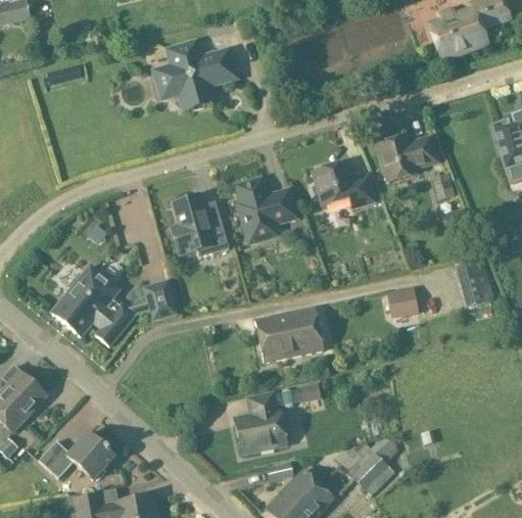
[(0,25),(30,18),(26,0),(15,0),(0,3),(0,25)]
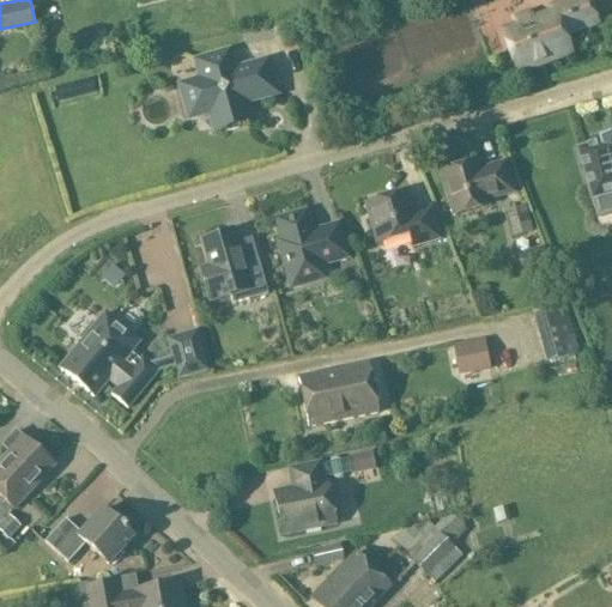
[(559,0),(551,4),(552,7),(533,14),(531,8),(515,14),(517,22),(502,28),(516,62),(519,70),(570,49),(564,31),(598,18),(589,0),(559,0)]
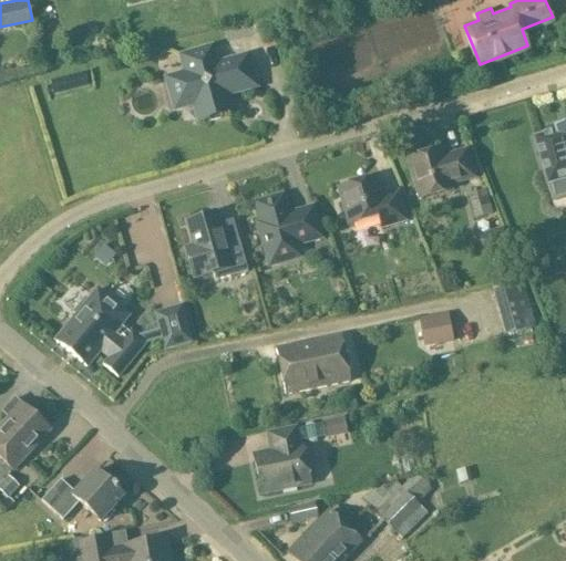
[(220,115),(220,112),(230,108),(226,92),(257,83),(248,52),(217,61),(212,42),(181,51),(186,70),(166,75),(175,106),(195,101),(199,117),(209,115),(211,117),(220,115)]
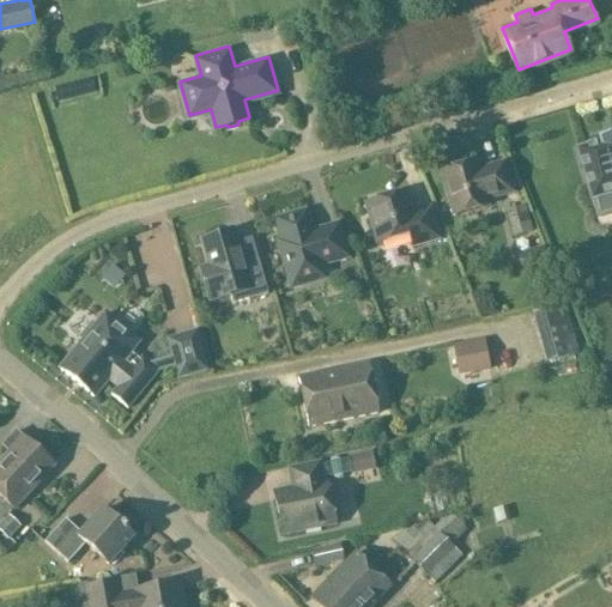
[(601,144),(579,150),(594,200),(611,194),(611,137),(600,141),(601,144)]
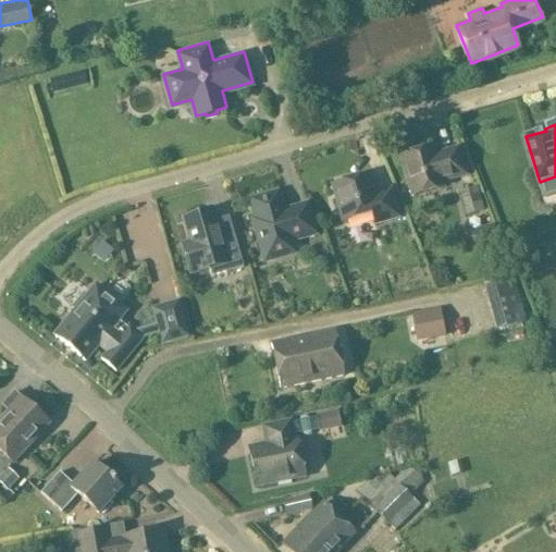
[(435,151),(433,144),(400,154),(412,193),(444,184),(443,179),(467,172),(458,144),(435,151)]
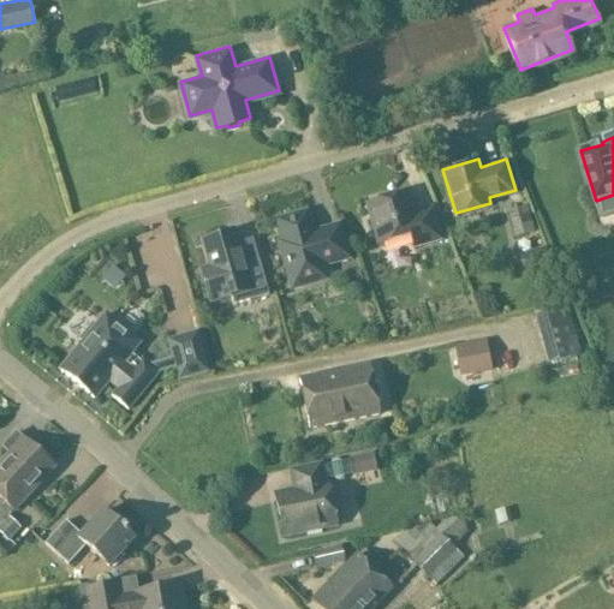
[(370,201),(382,242),(411,233),(415,244),(441,236),(433,204),(418,209),(410,212),(404,190),(370,201)]
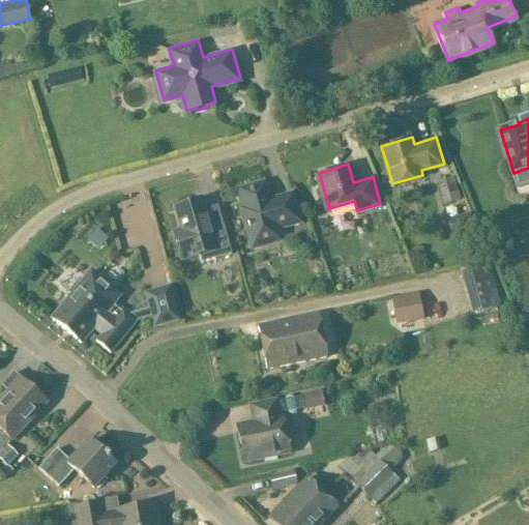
[(242,205),(240,206),(253,246),(282,237),(278,227),(301,220),(298,211),(288,214),(282,194),(270,197),(265,179),(237,187),(242,205)]
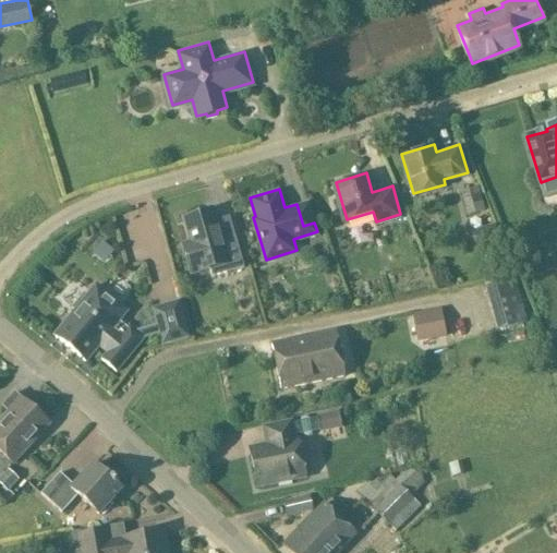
[(486,207),(481,189),(471,191),(475,209),(486,207)]
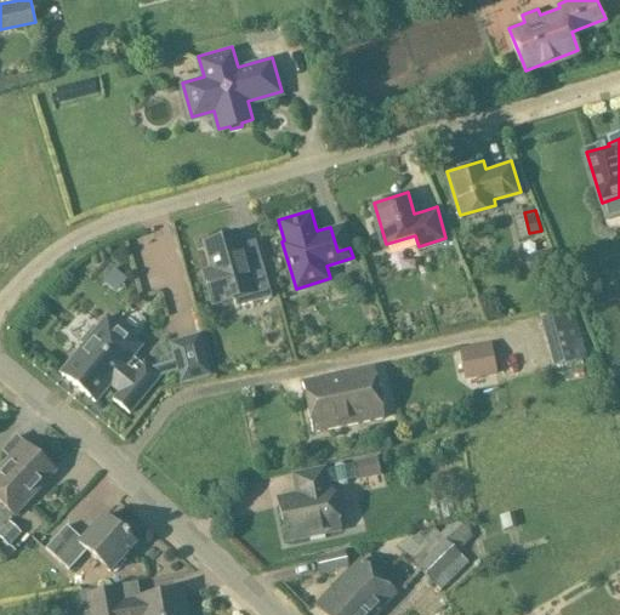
[(240,231),(226,234),(204,240),(211,266),(203,268),(212,302),(235,296),(238,303),(272,294),(256,237),(243,240),(240,231)]
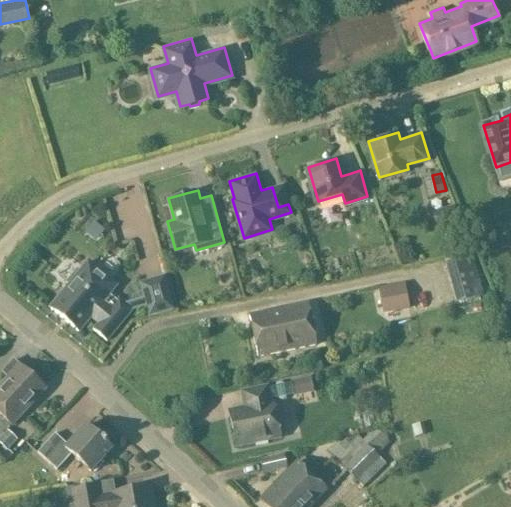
[(473,249),(445,257),(457,301),(485,293),(473,249)]
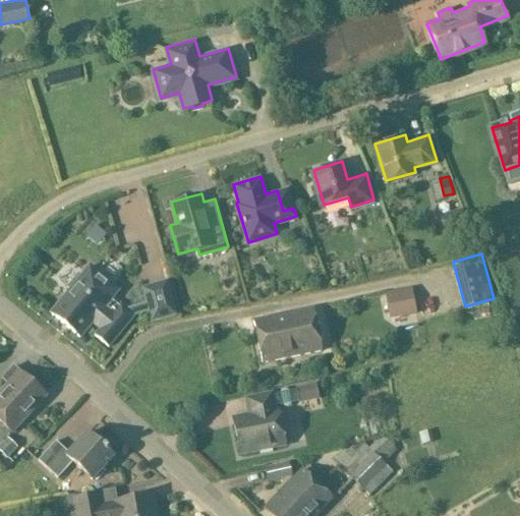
[(70,287),(51,310),(80,335),(92,321),(93,320),(101,326),(95,333),(109,344),(135,312),(149,308),(152,320),(161,318),(178,312),(169,278),(151,283),(142,286),(147,300),(127,305),(121,300),(119,302),(112,296),(113,294),(119,287),(90,264),(83,270),(81,273),(78,271),(67,284),(70,287)]
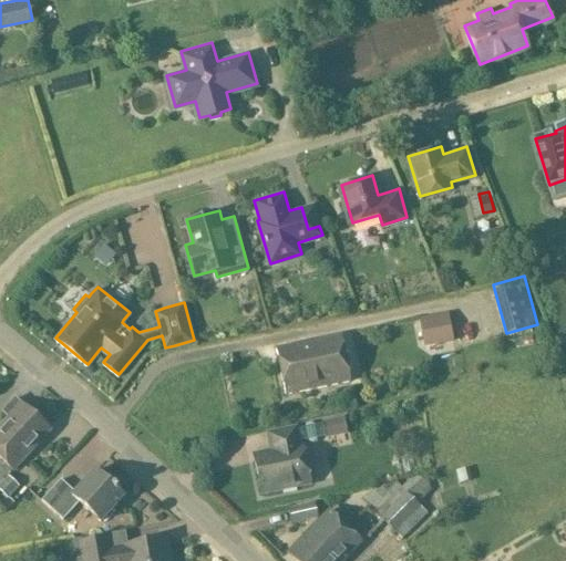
[(456,345),(449,309),(422,314),(429,351),(456,345)]
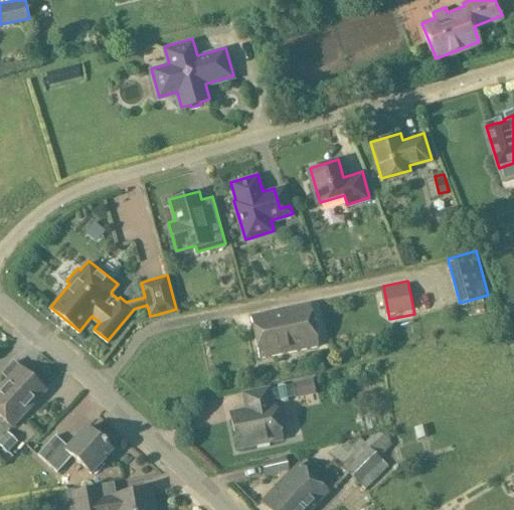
[(310,303),(250,315),(260,355),(319,343),(310,303)]
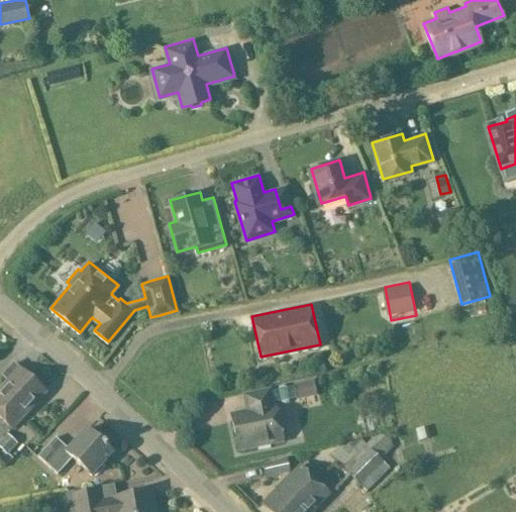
[(2,373),(7,378),(0,386),(0,415),(12,427),(46,390),(19,365),(19,366),(14,361),(2,373)]
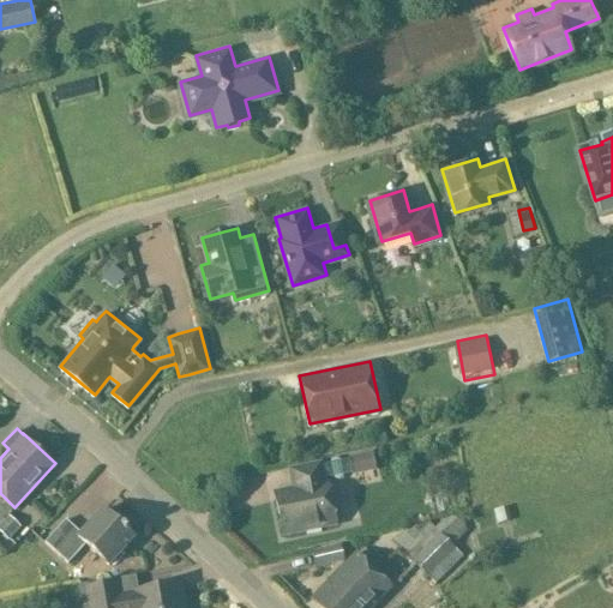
[(374,449),(334,451),(334,468),(376,465),(374,449)]
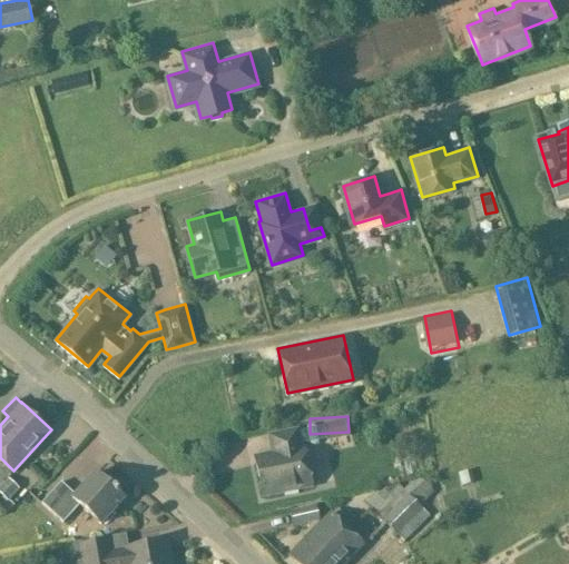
[(270,433),(275,457),(256,461),(263,493),(312,483),(304,444),(302,445),(297,427),(270,433)]
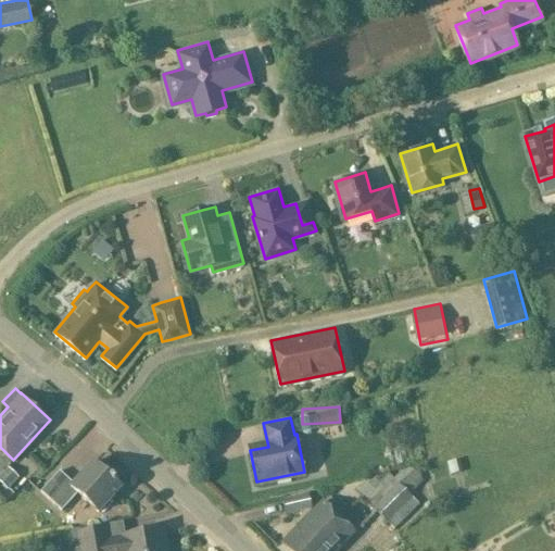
[(63,506),(77,491),(98,510),(121,485),(93,461),(75,481),(61,467),(41,488),(63,506)]
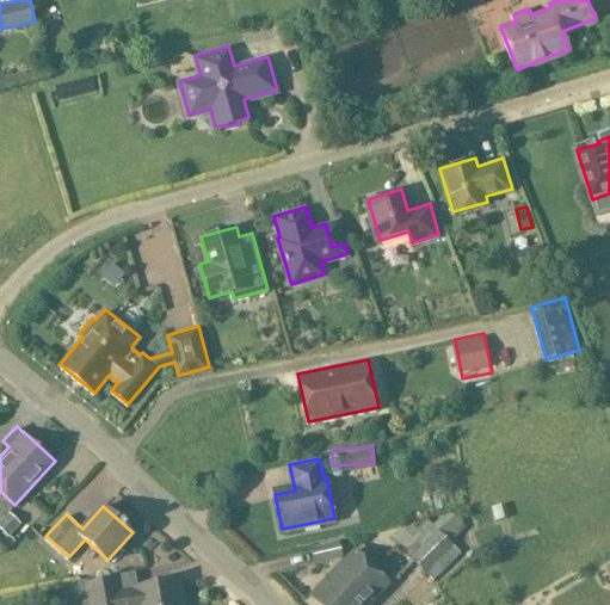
[(402,523),(393,532),(435,576),(461,550),(451,539),(466,524),(460,507),(455,511),(450,510),(444,514),(443,513),(433,522),(425,513),(405,526),(402,523)]
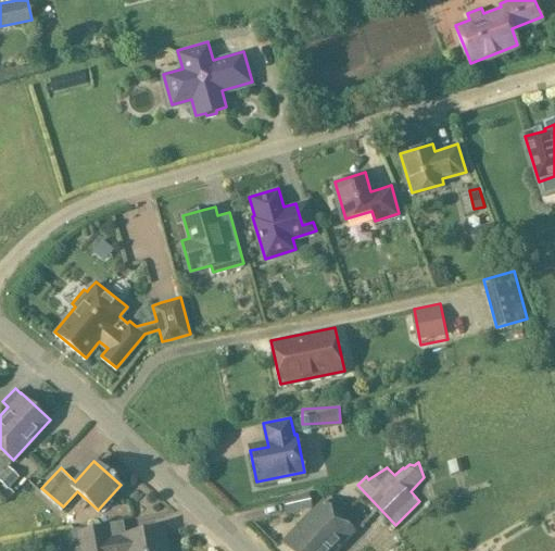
[(282,496),(287,512),(314,505),(310,489),(282,496)]
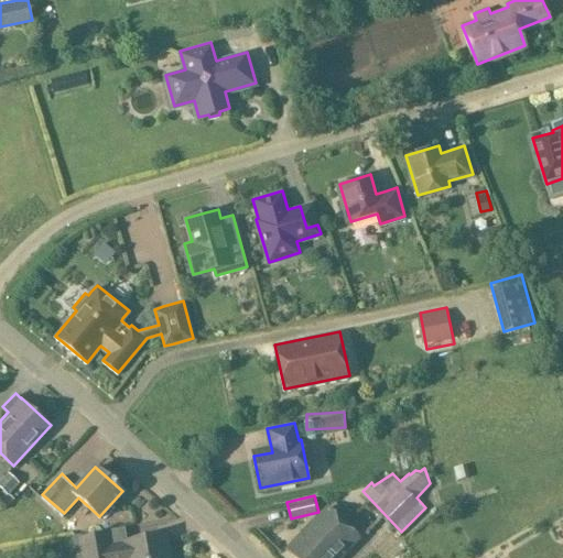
[(295,557),(337,557),(359,536),(327,505),(287,548),(295,557)]
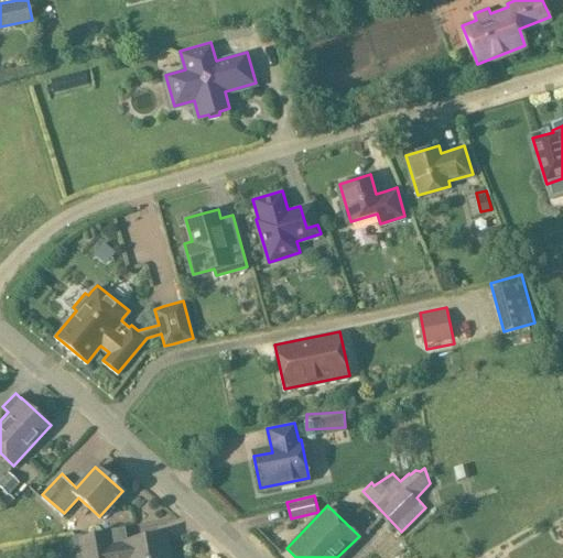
[(172,557),(172,556),(166,554),(163,534),(127,540),(125,525),(105,528),(105,531),(82,534),(82,533),(67,535),(69,557),(172,557)]
